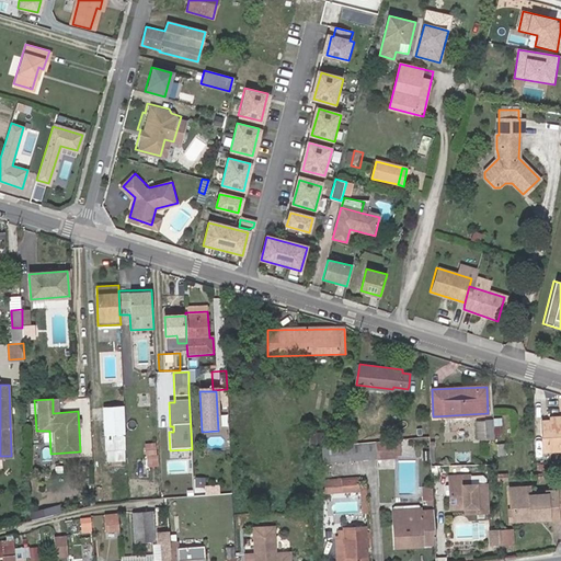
[(124,448),(122,402),(103,403),(105,448),(124,448)]
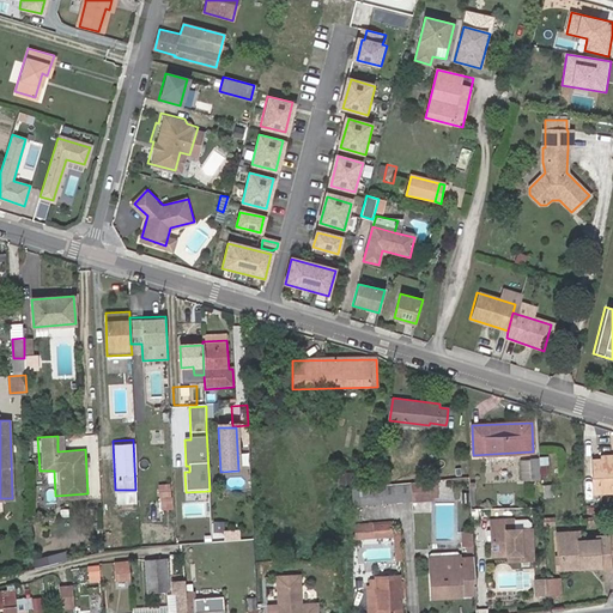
[(592,461),(593,493),(612,492),(612,455),(601,456),(601,460),(592,461)]
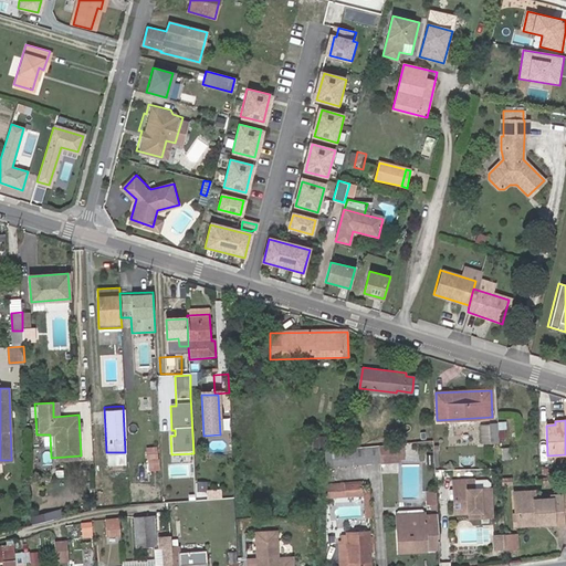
[(499,444),(498,426),(481,426),(482,446),(499,444)]
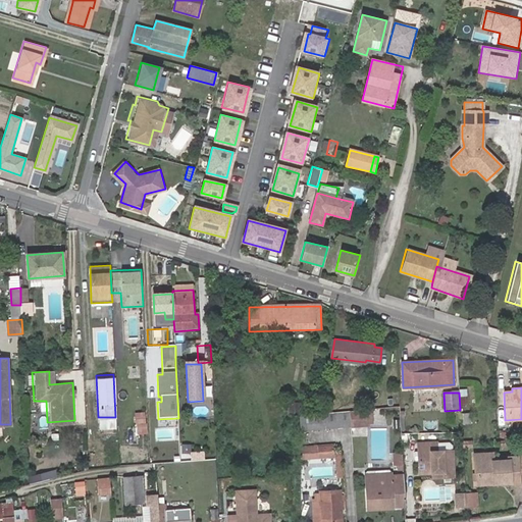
[(300,415),(299,403),(286,404),(288,416),(300,415)]
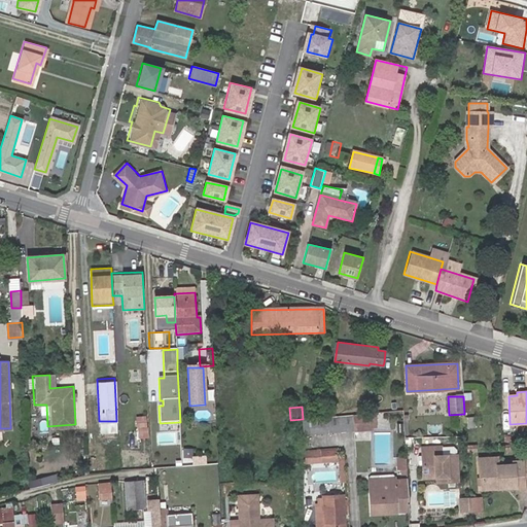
[(355,415),(356,430),(372,429),(371,421),(371,414),(355,415)]
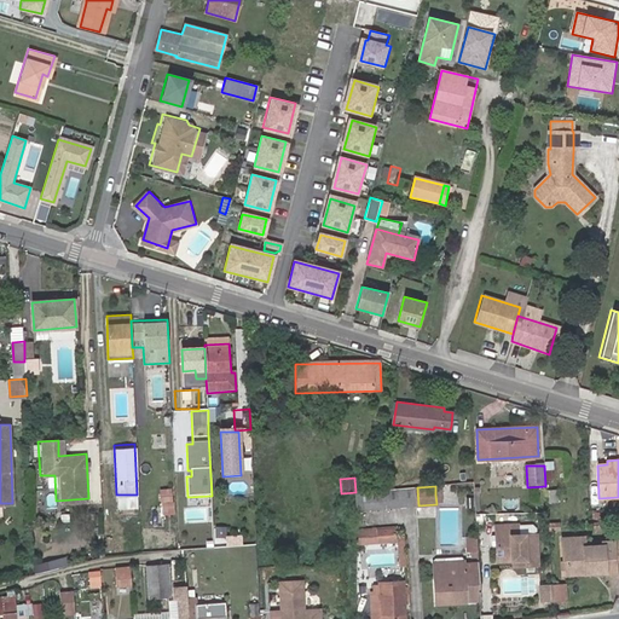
[(417,487),(381,491),(353,492),(354,510),(418,505),(417,487)]
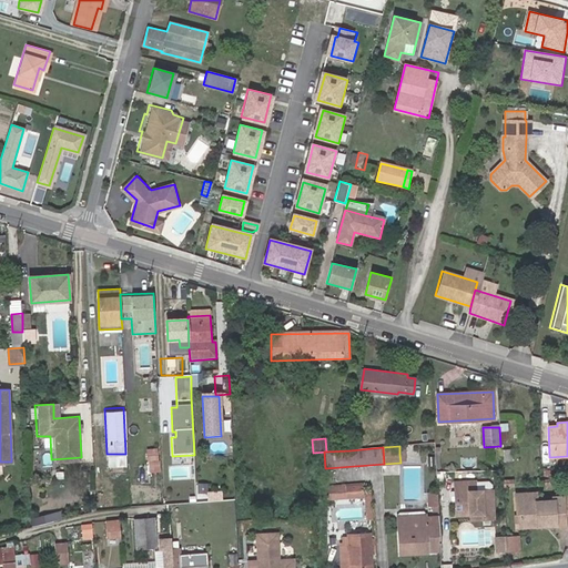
[(511,452),(501,452),(501,463),(513,463),(511,452)]
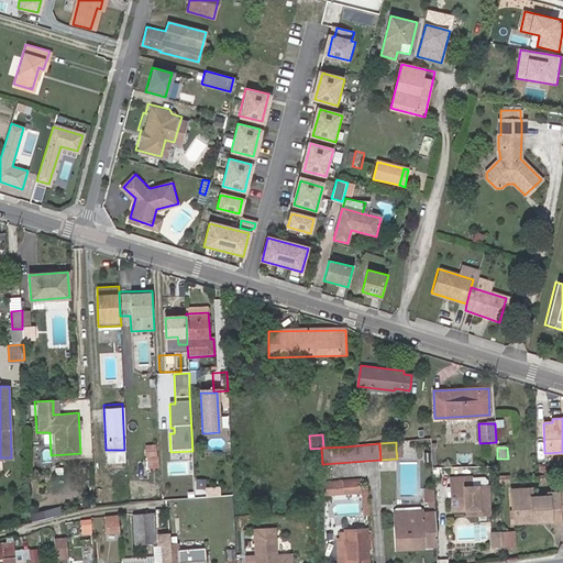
[(125,459),(110,459),(111,482),(127,481),(125,459)]
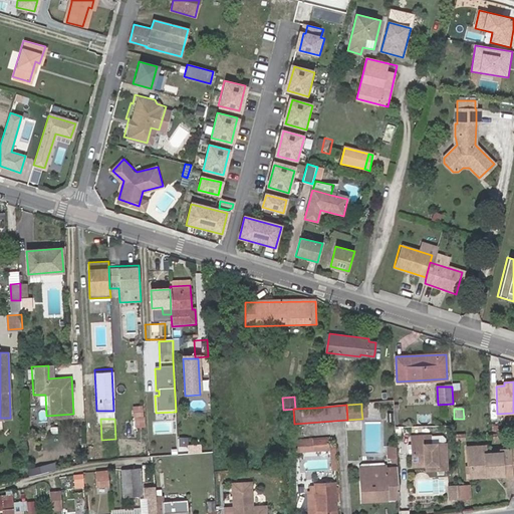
[(410,470),(424,469),(424,473),(445,471),(444,445),(428,446),(427,439),(408,440),(410,470)]
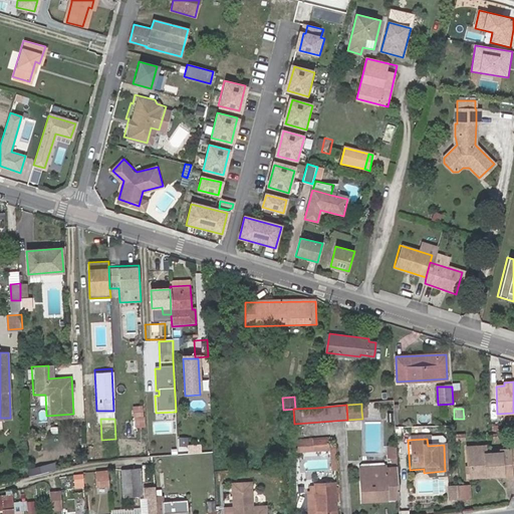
[(326,440),(295,440),(296,454),(327,453),(326,440)]
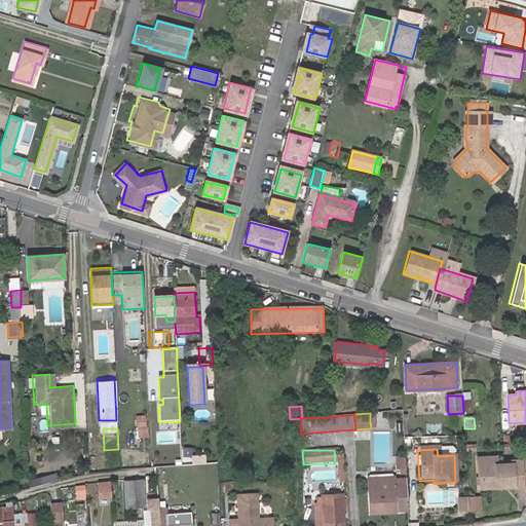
[(405,470),(404,459),(397,459),(397,470),(400,470),(405,470)]
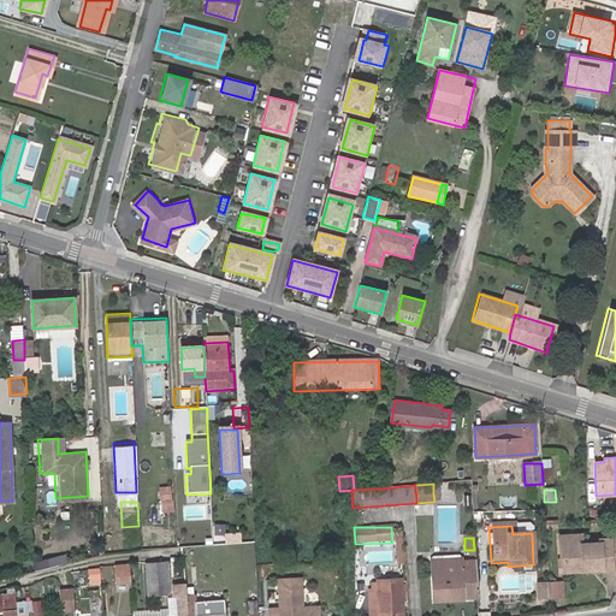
[(564,575),(582,575),(614,573),(612,562),(615,562),(615,542),(600,544),(600,548),(582,549),(582,539),(560,540),(561,562),(564,562),(564,572),(564,575)]
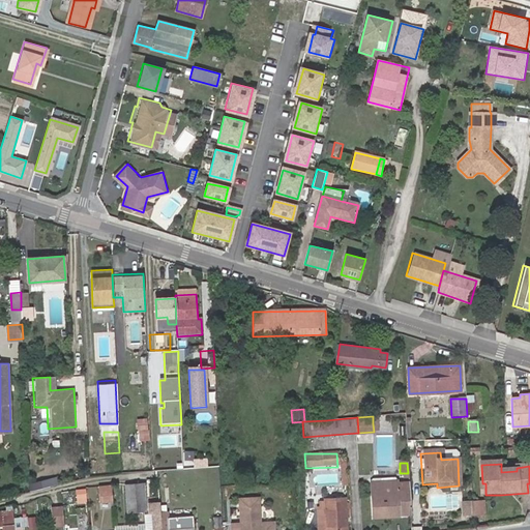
[(399,513),(410,513),(409,483),(398,484),(396,479),(371,481),(373,518),(399,517),(399,513)]
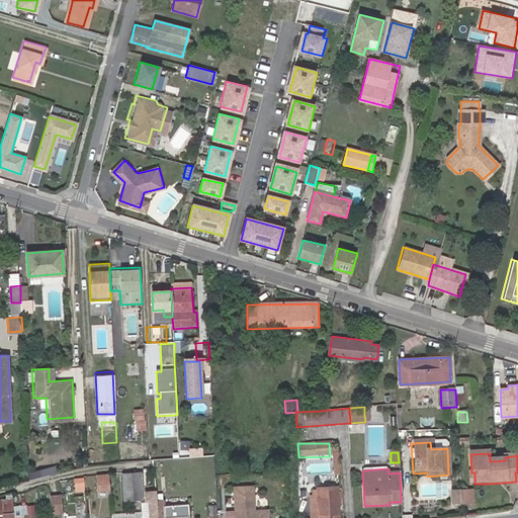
[(141,472),(132,473),(134,502),(143,501),(141,472)]
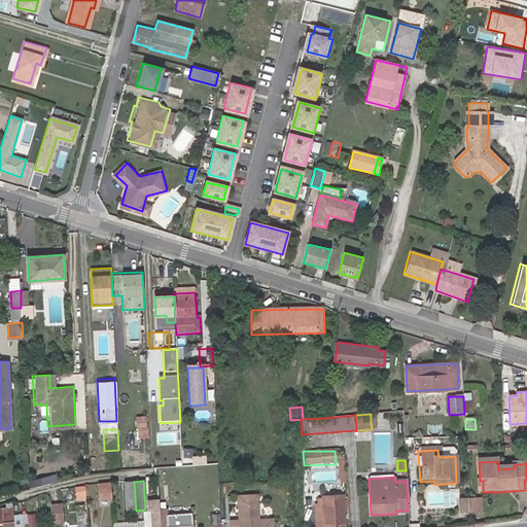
[(136,511),(134,482),(126,482),(128,511),(136,511)]
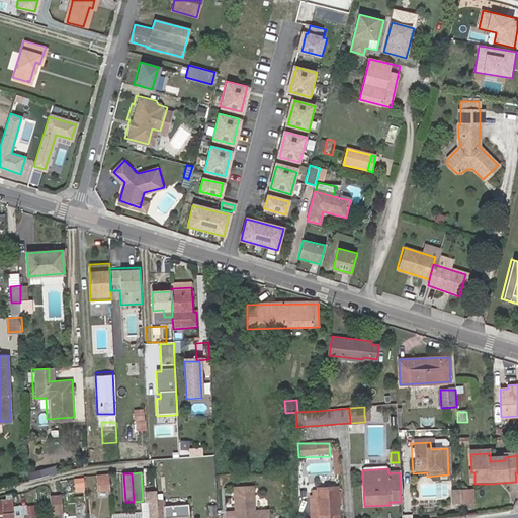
[(110,491),(109,477),(96,478),(97,492),(110,491)]
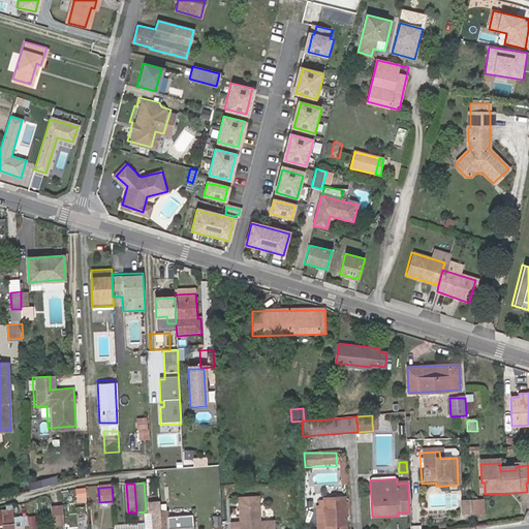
[(240,522),(229,523),(229,528),(273,528),(273,521),(258,522),(257,497),(239,497),(240,522)]
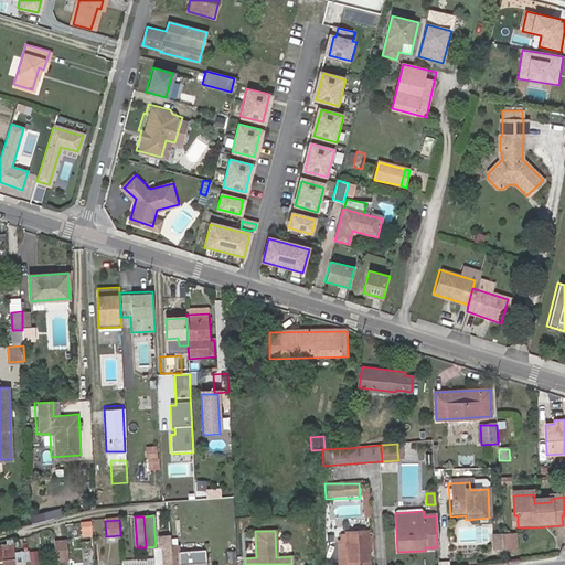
[(371,564),(370,543),(370,532),(341,534),(342,541),(337,541),(337,544),(338,564),(371,564)]
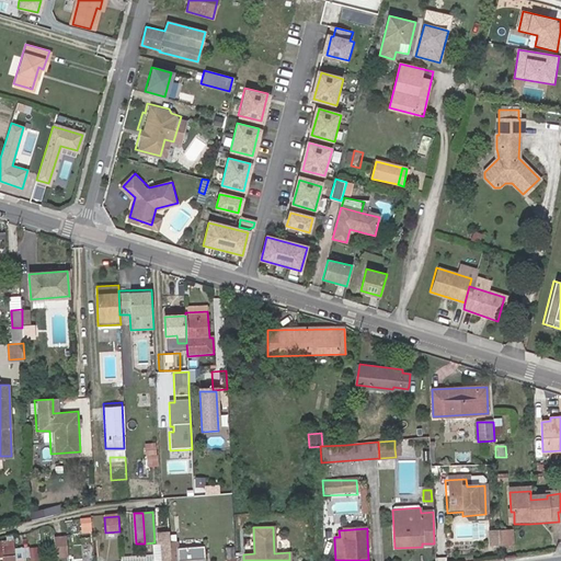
[(514,531),(502,533),(503,546),(515,546),(514,531)]
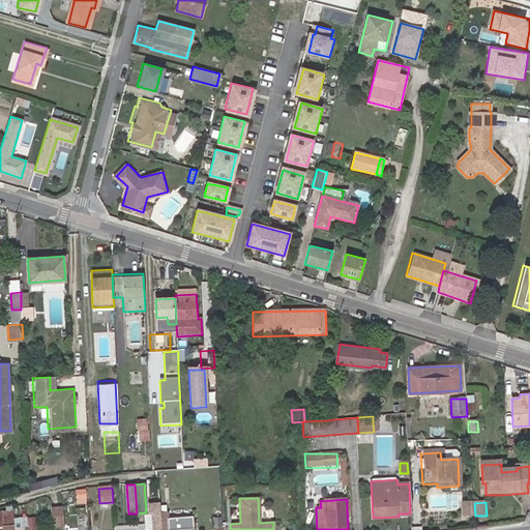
[(160,529),(160,513),(159,505),(151,506),(152,516),(145,516),(146,526),(138,527),(138,529),(160,529)]
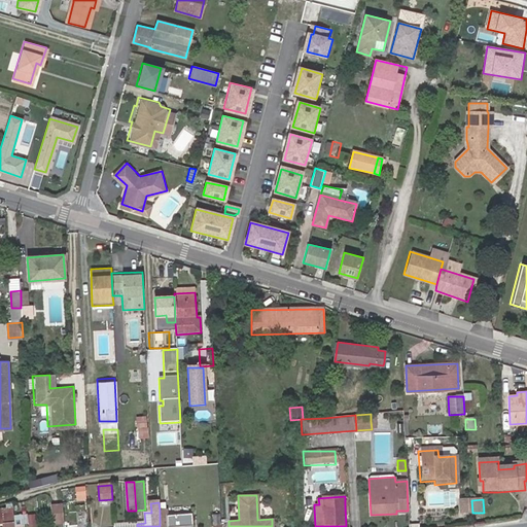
[(53,524),(63,523),(62,507),(51,508),(53,524)]
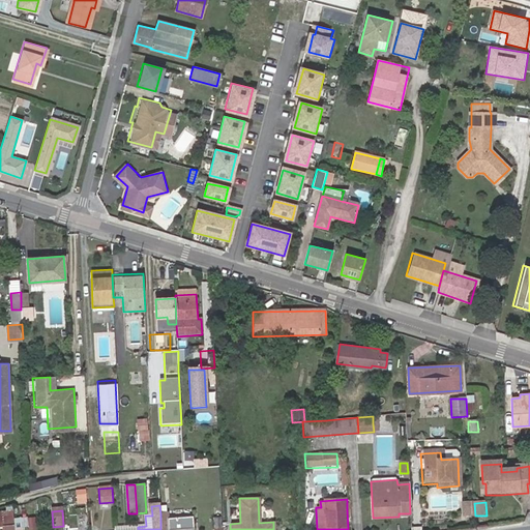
[(13,529),(13,519),(12,512),(0,512),(0,529),(13,529)]
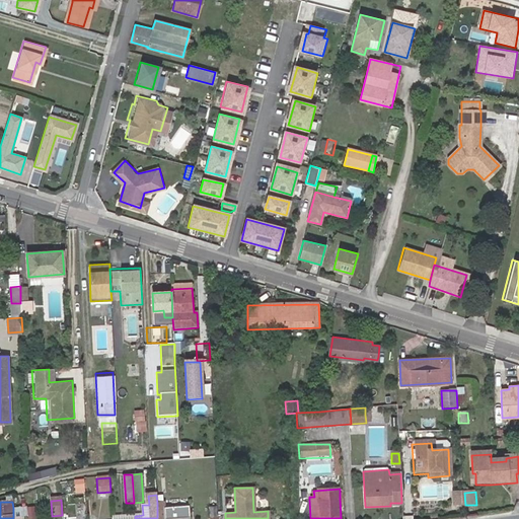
[(157,518),(189,518),(188,506),(165,507),(165,502),(157,503),(157,518)]
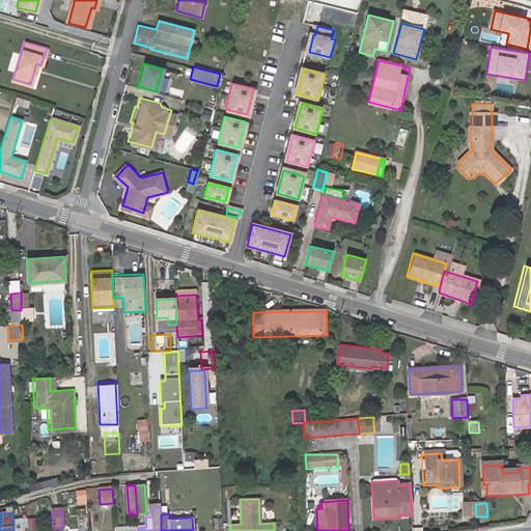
[(14,520),(14,530),(23,530),(23,520),(14,520)]
